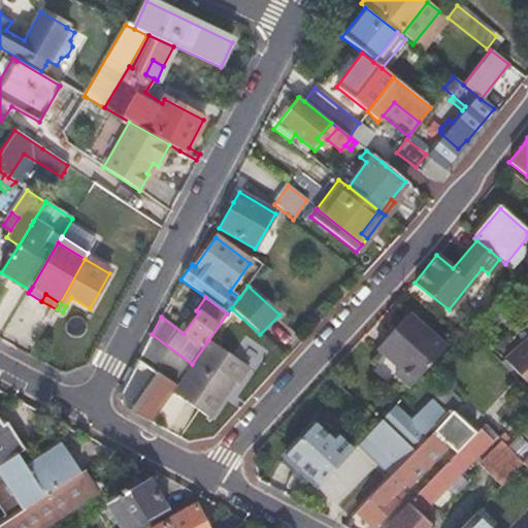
[(431,364),(446,349),(408,315),(378,348),(400,368),(395,373),(410,387),(431,364)]
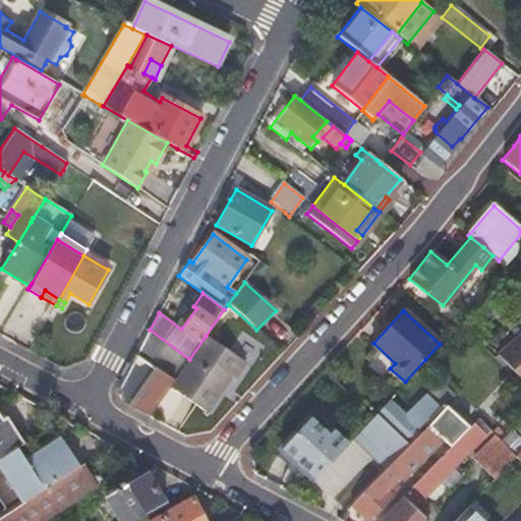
[(123,403),(150,417),(170,387),(189,359),(150,330),(118,389),(123,403)]
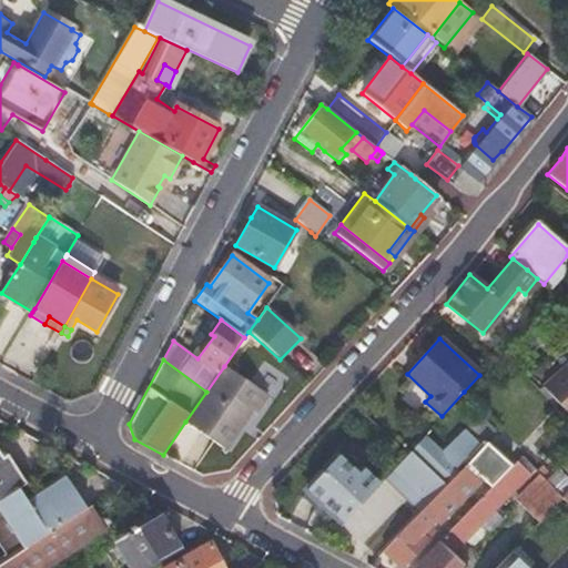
[(567,364),(543,388),(567,415),(567,364)]
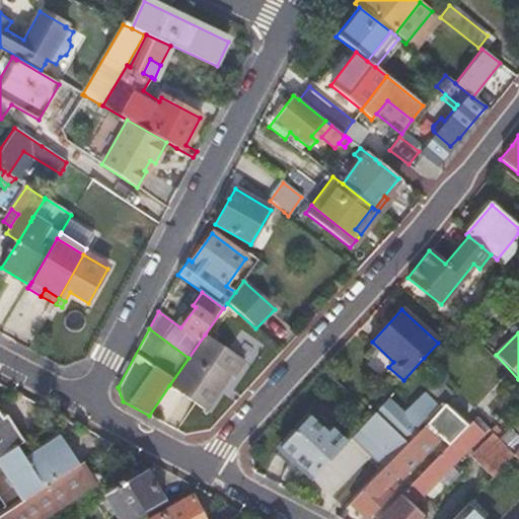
[(189,358),(169,385),(206,411),(230,376),(234,379),(244,364),(205,335),(189,358)]
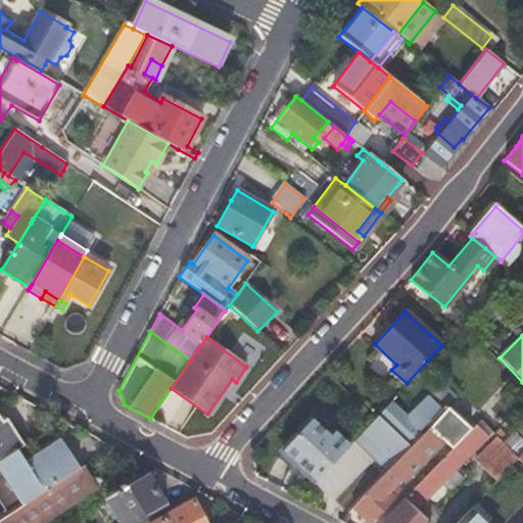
[(522,382),(500,358),(496,361),(522,389),(522,382)]
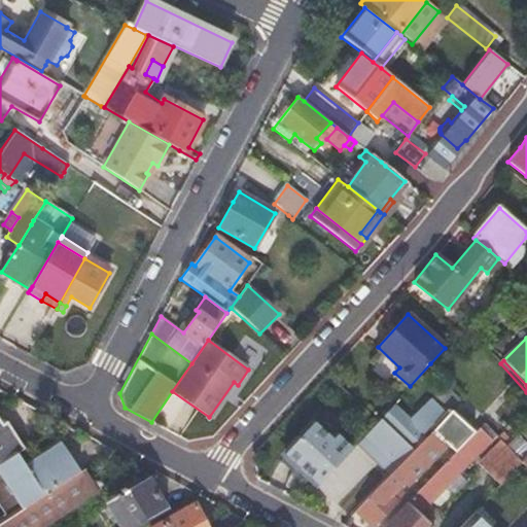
[(459,399),(445,386),(410,422),(392,406),(357,444),(382,467),(387,461),(393,467),(388,472),(387,475),(388,475),(425,436),(423,434),(459,399)]
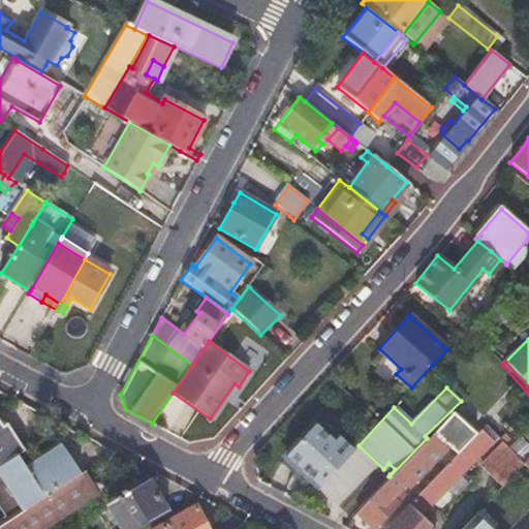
[(0,465),(17,455),(25,449),(7,423),(3,425),(0,421),(0,465)]
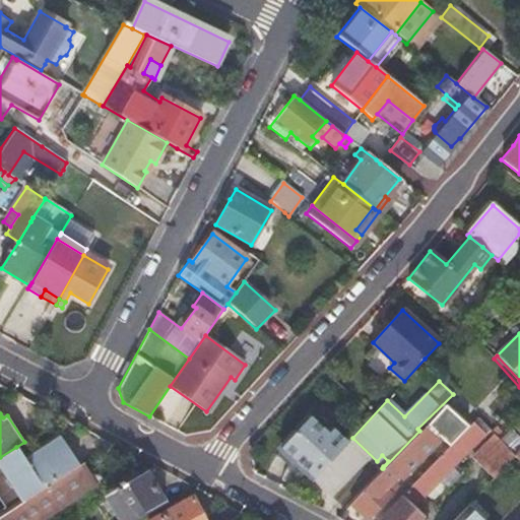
[(280,449),(314,479),(346,443),(332,430),(328,435),(309,417),(280,449)]
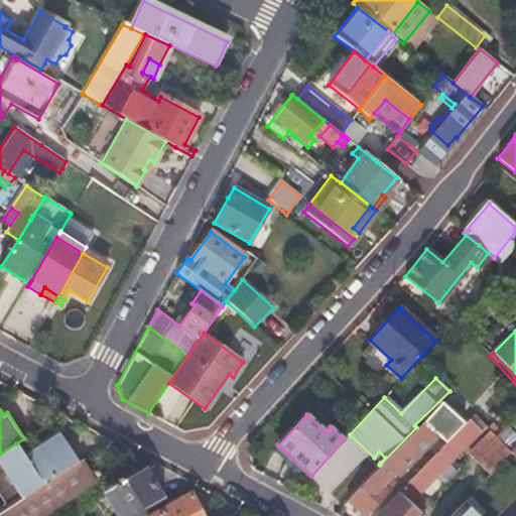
[(474,414),(372,515),(419,515),(406,503),(432,477),(440,485),(455,471),(446,463),(483,425),(474,414)]
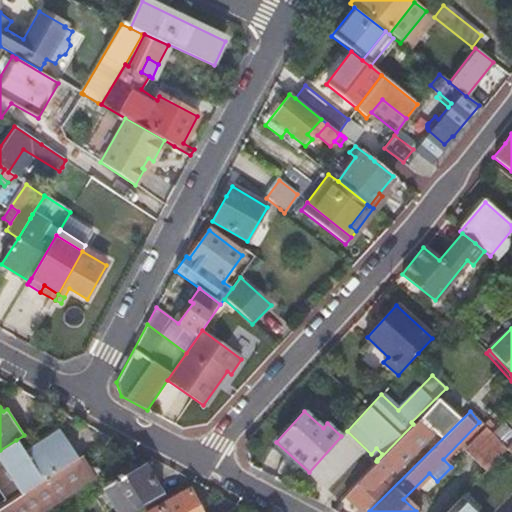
[(349,493),(344,497),(360,511),(361,511),(384,488),(377,482),(392,467),(395,470),(429,435),(416,422),(349,493)]
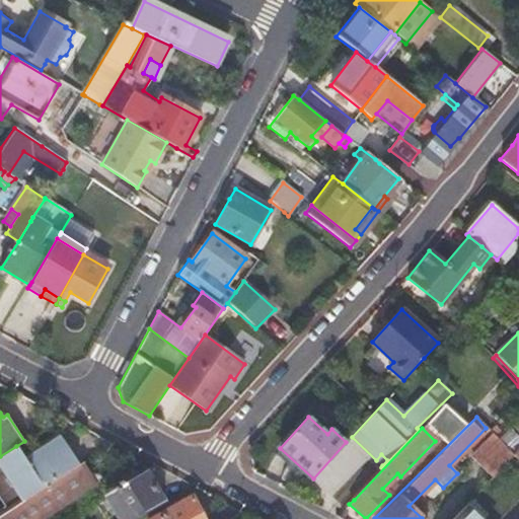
[(518,440),(509,430),(499,440),(513,455),(518,461),(518,440)]
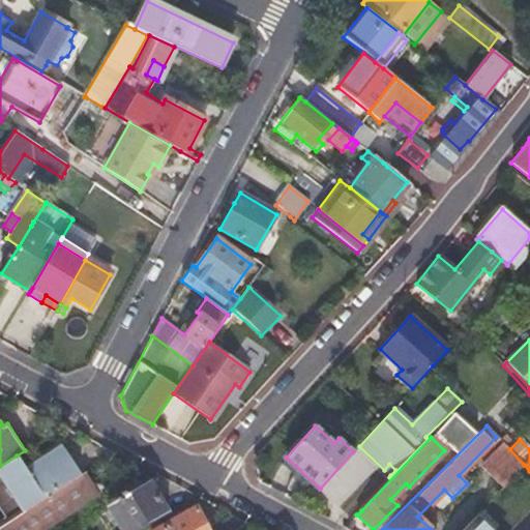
[(506,446),(502,443),(479,466),(502,488),(524,465),(509,449),(506,446)]
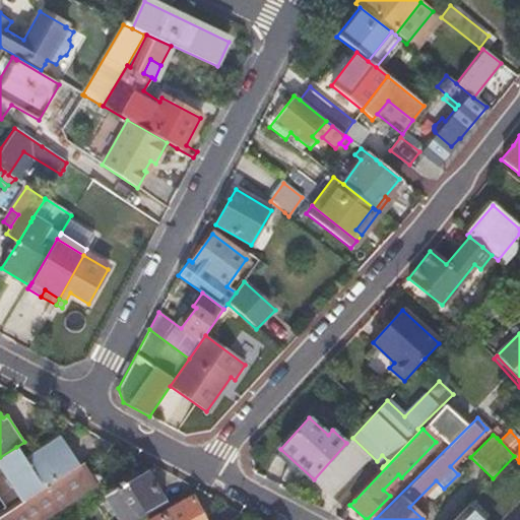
[(0,501),(6,512),(78,465),(61,438),(34,455),(36,458),(27,464),(25,461),(16,447),(0,457),(0,501)]
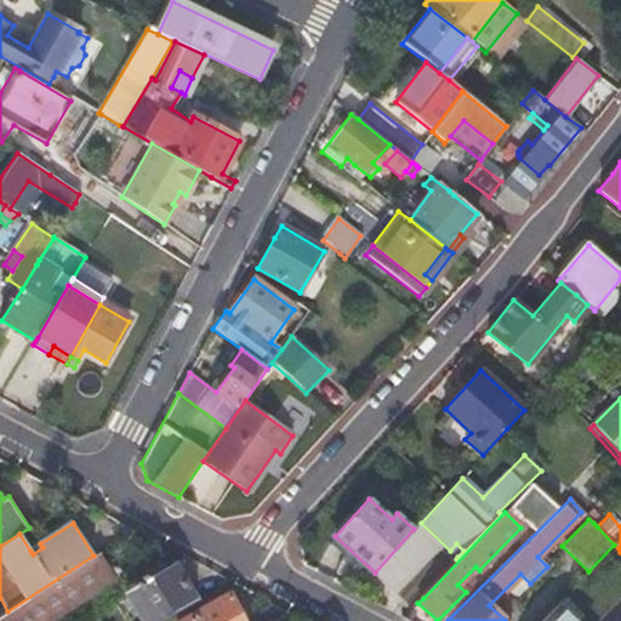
[(43,547),(40,543),(30,551),(33,554),(43,547)]
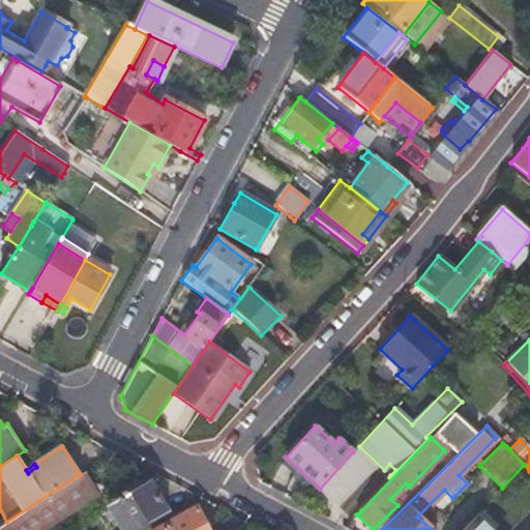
[(389,464),(384,470),(390,475),(395,470),(389,464)]
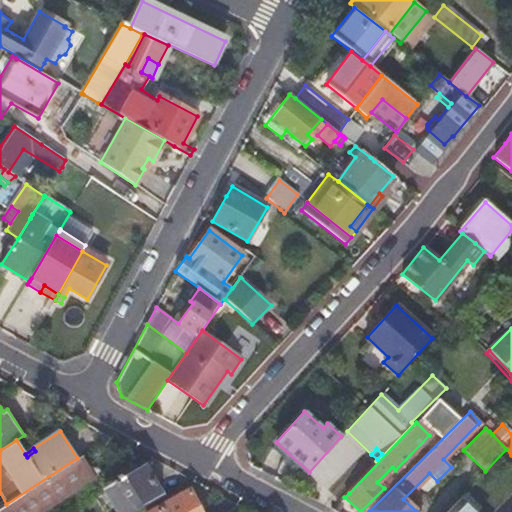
[(86,468),(79,457),(77,458),(6,504),(0,507),(0,511),(37,511),(87,480),(81,471),(86,468)]
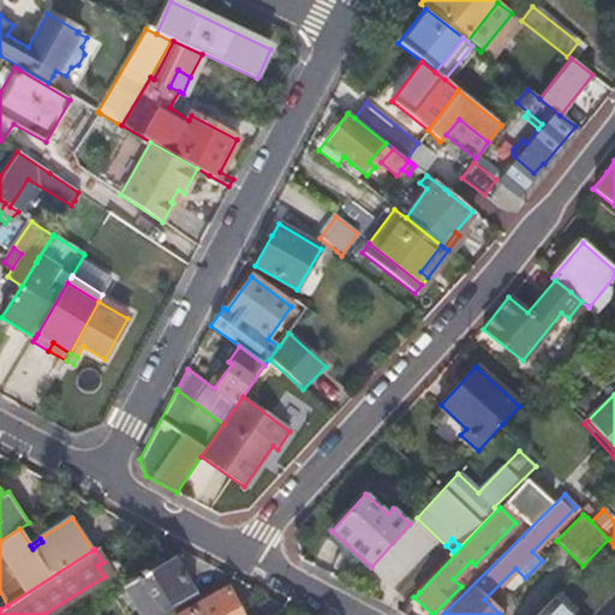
[(129,581),(159,565),(150,553),(123,568),(129,581)]
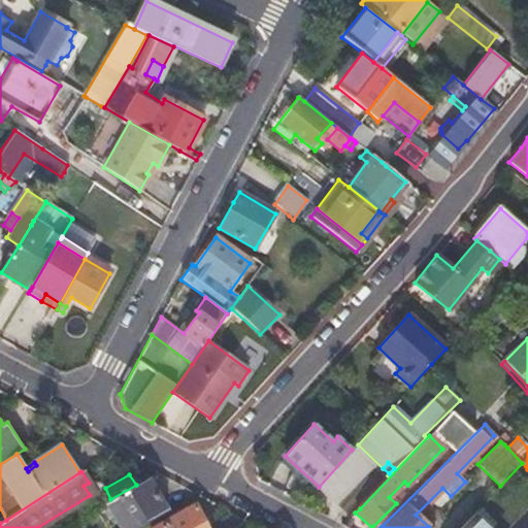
[(120,527),(137,527),(167,512),(147,477),(136,485),(110,499),(105,502),(120,527)]
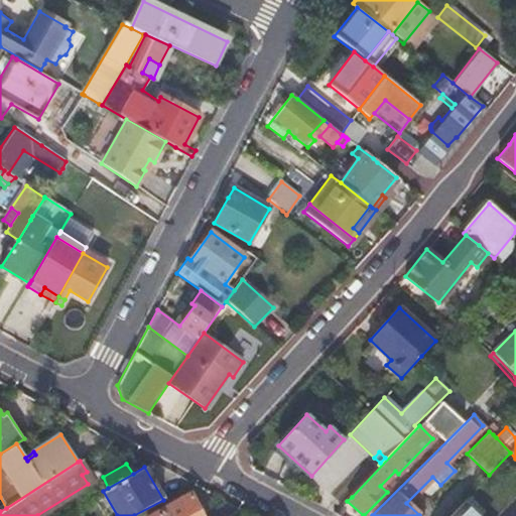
[(93,482),(87,472),(82,475),(88,484),(93,482)]
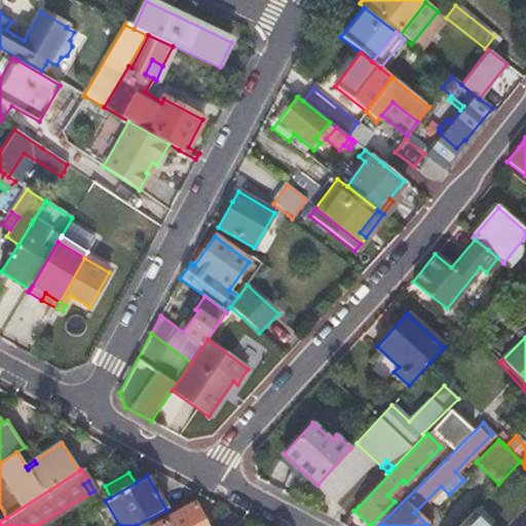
[(155,525),(204,525),(194,504),(155,525)]
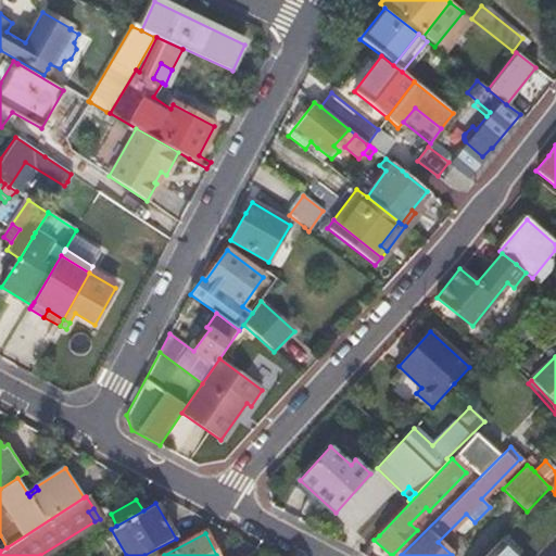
[(503,535),(497,542),(512,555),(517,555),(521,553),(503,535)]
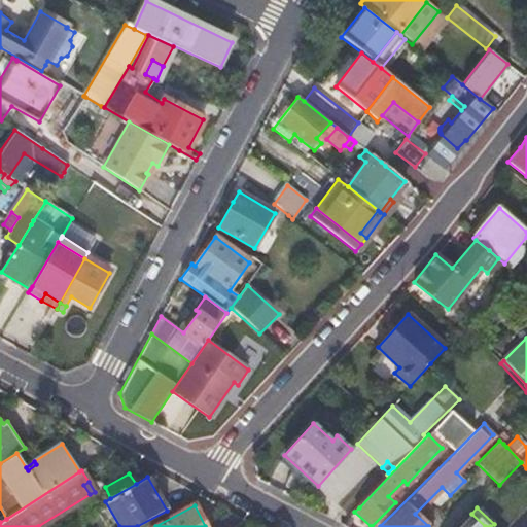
[(458,526),(485,526),(471,514),(458,526)]
